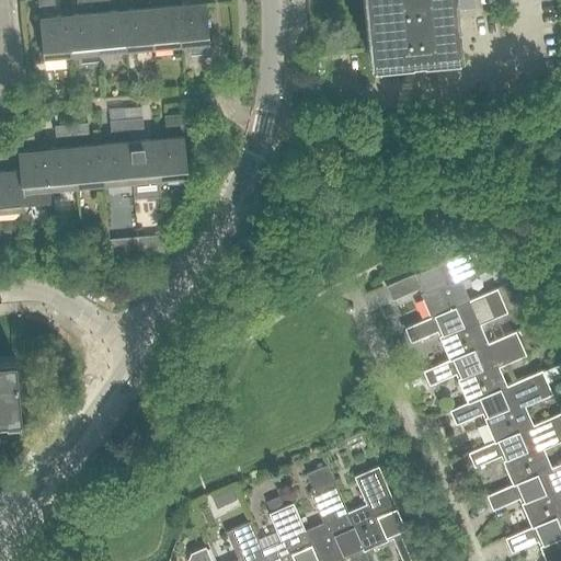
[(456,50),(453,12),(450,0),(366,0),(371,58),(456,50)]
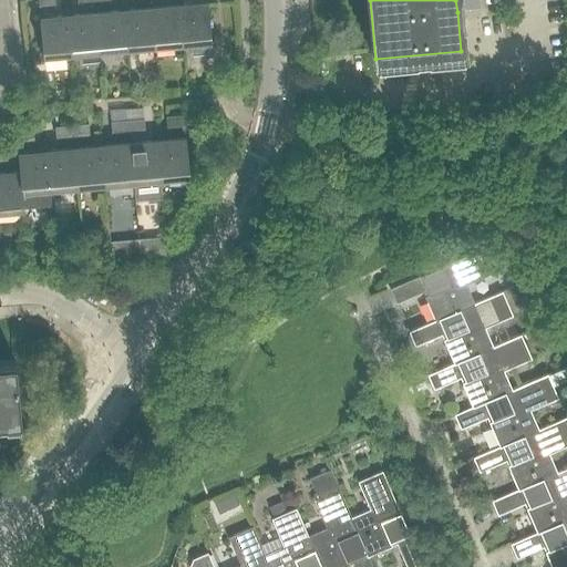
[(478,0),(460,0),(461,11),(481,9),(478,0)]
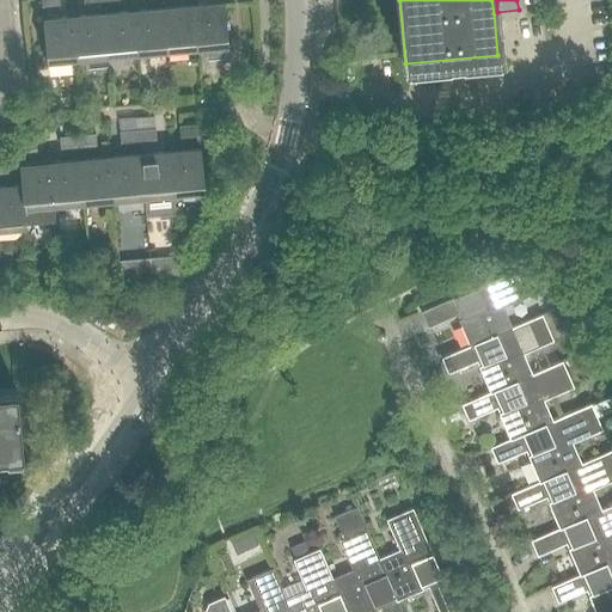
[(193,7),(197,50),(227,48),(224,5),(193,7)]
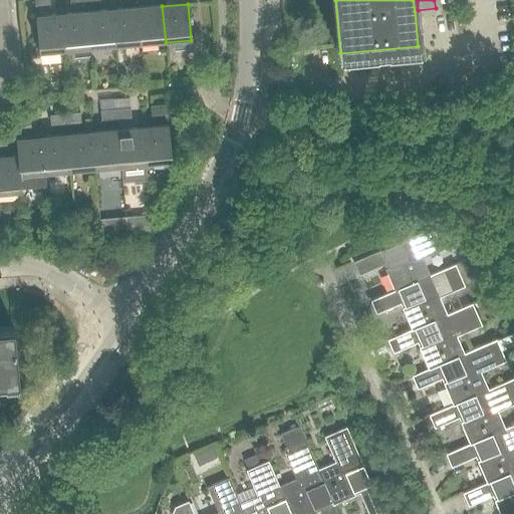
[(140,45),(166,42),(162,6),(137,8),(140,45)]
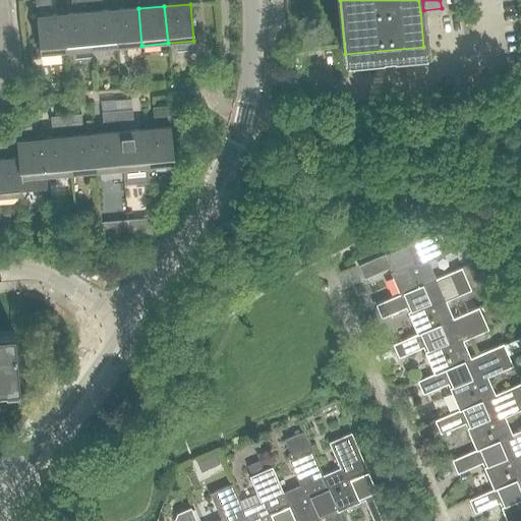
[(116,48),(141,46),(138,8),(113,11),(116,48)]
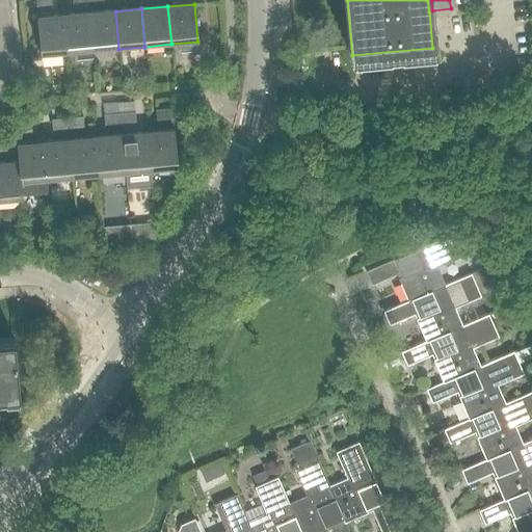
[(89,14),(92,51),(118,49),(115,11),(89,14)]
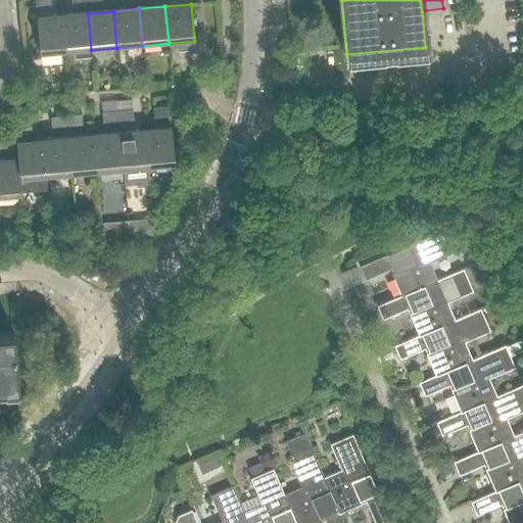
[(65,52),(91,50),(88,13),(61,15),(65,52)]
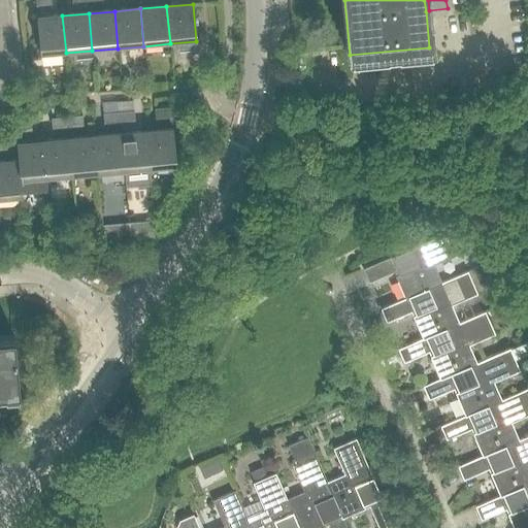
[(62,15),(36,18),(39,55),(66,53),(62,15)]
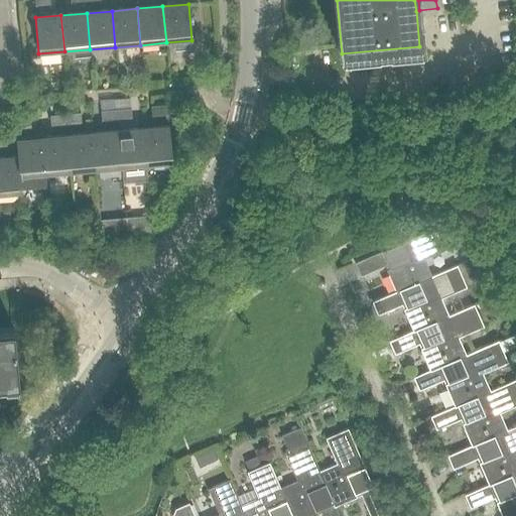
[(167,117),(166,106),(151,107),(152,118),(167,117)]
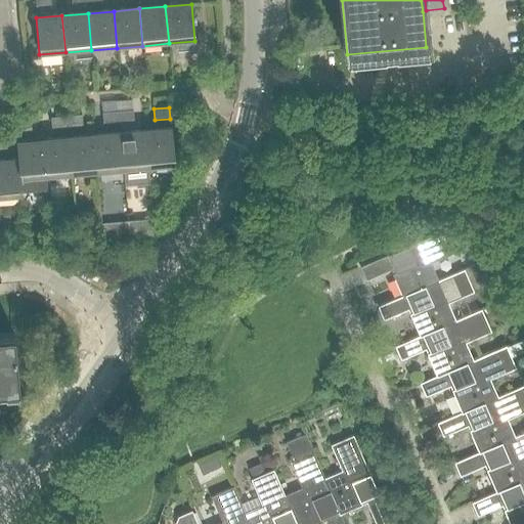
[(134,122),(133,111),(118,112),(119,123),(134,122)]
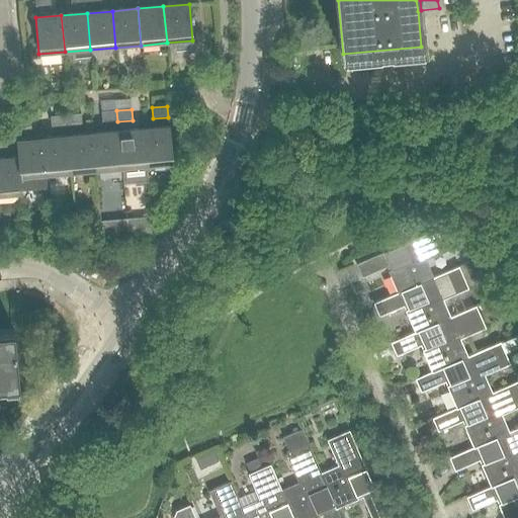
[(117,121),(116,110),(101,111),(102,122),(117,121)]
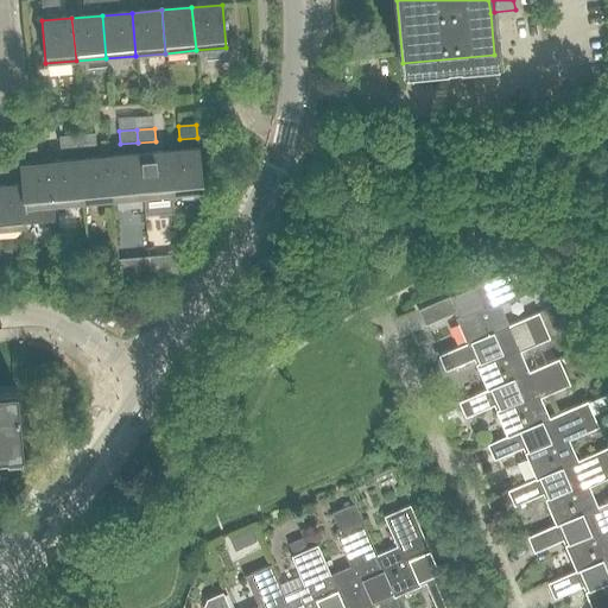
[(95,146),(94,134),(77,135),(77,147),(95,146)]
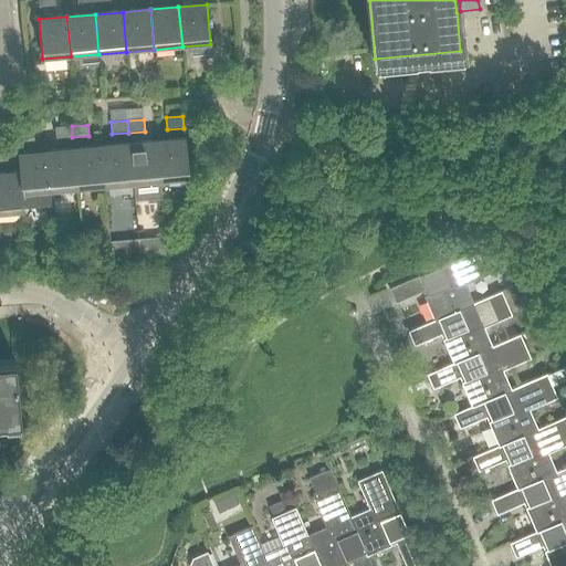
[(72,137),(72,126),(55,127),(55,138),(72,137)]
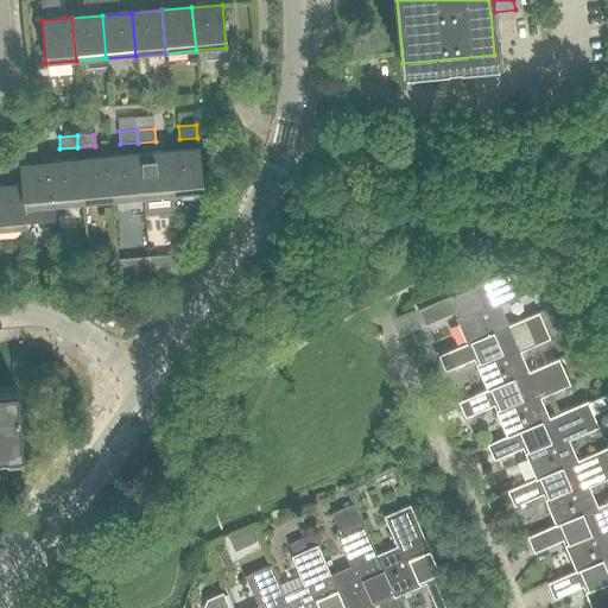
[(37,152),(36,139),(18,140),(18,153),(37,152)]
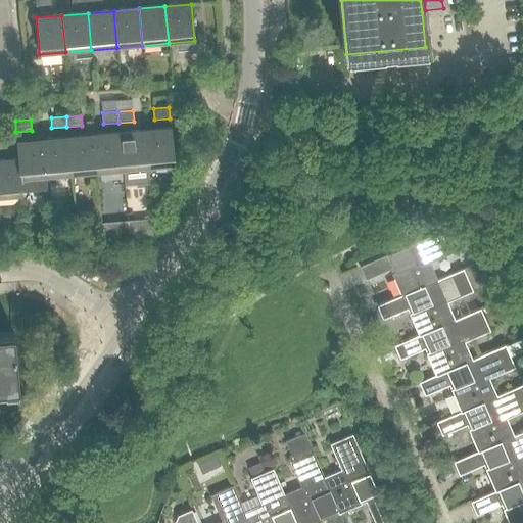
[(147,168),(174,164),(170,128),(144,131),(147,168)]
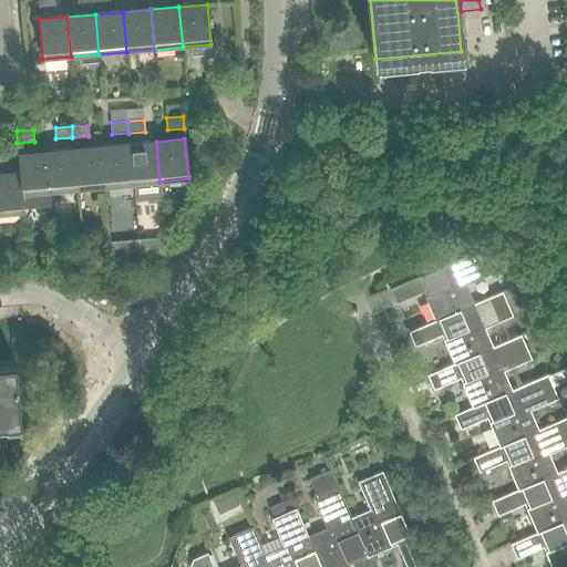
[(132,184),(160,182),(156,142),(129,144),(132,184)]
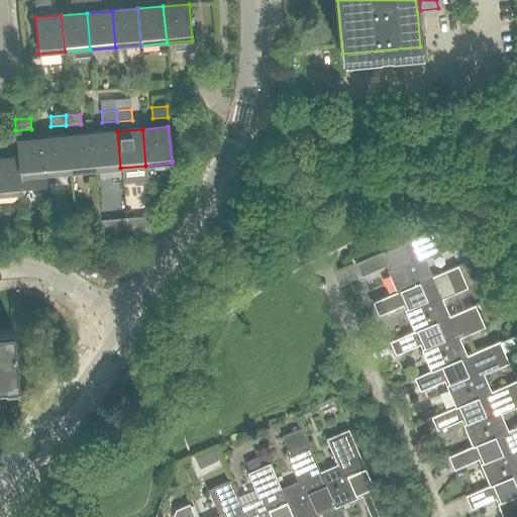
[(95,171),(120,168),(117,131),(92,134),(95,171)]
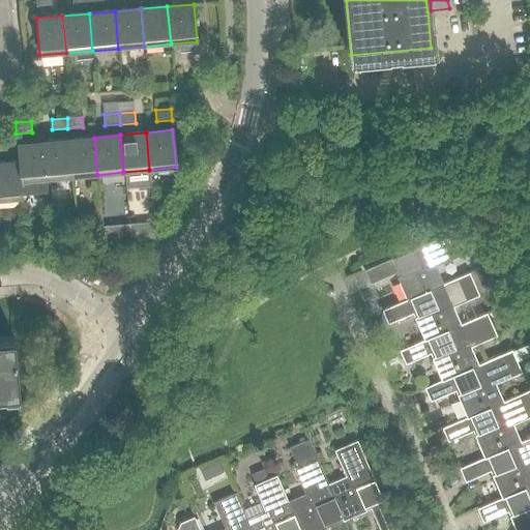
[(71,177),(97,175),(94,138),(68,140),(71,177)]
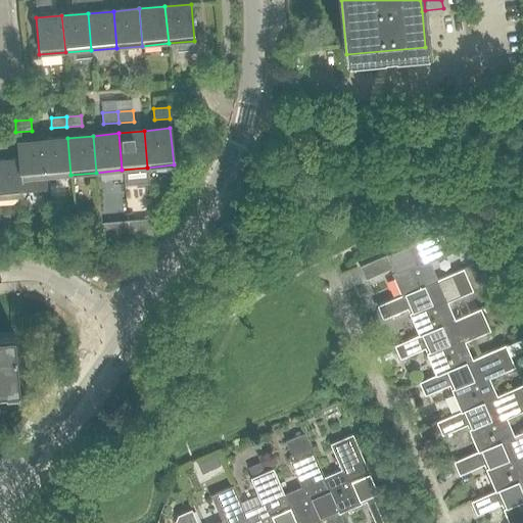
[(45,177),(70,175),(67,138),(42,140),(45,177)]
